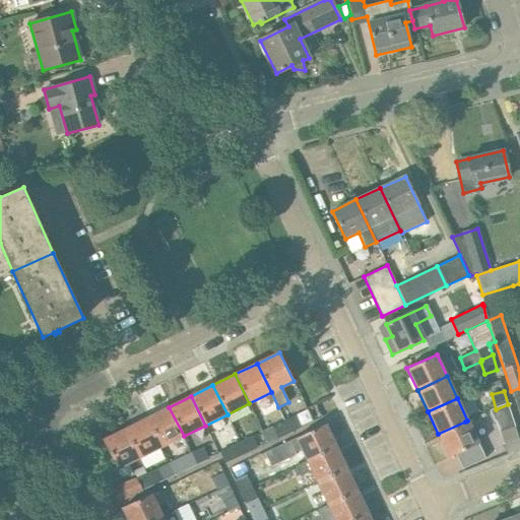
[(508,404),(496,409),(491,411),(500,432),(515,427),(508,404)]
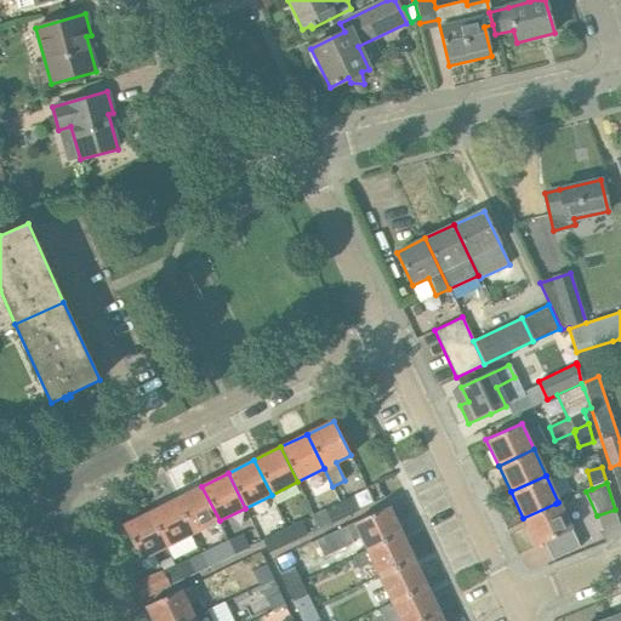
[(193,534),(220,520),(201,486),(176,500),(193,534)]
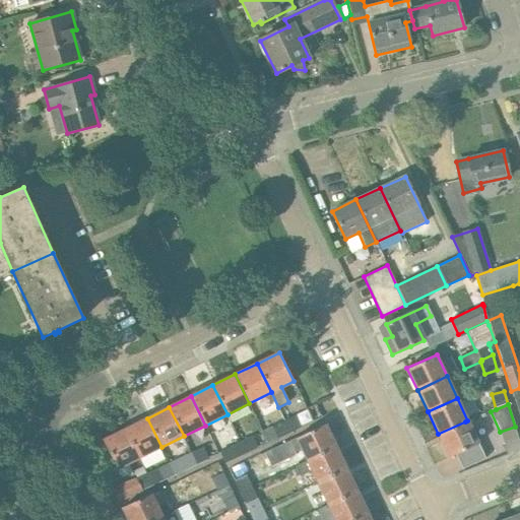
[(303,426),(297,413),(283,419),(289,432),(303,426)]
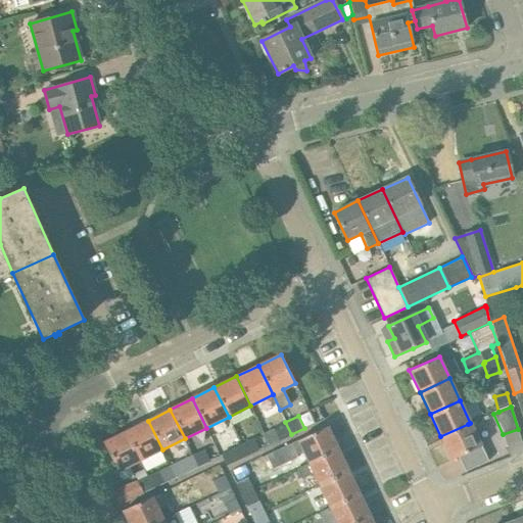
[(140,461),(162,449),(148,421),(126,431),(140,461)]
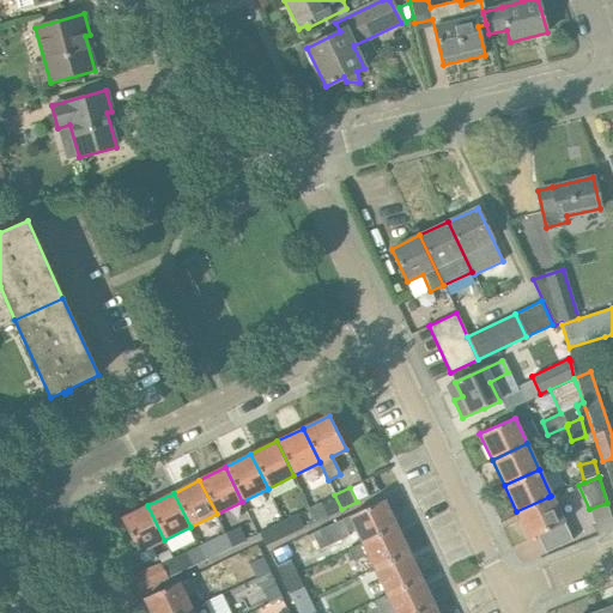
[(334,495),(309,507),(316,521),(341,509),(334,495)]
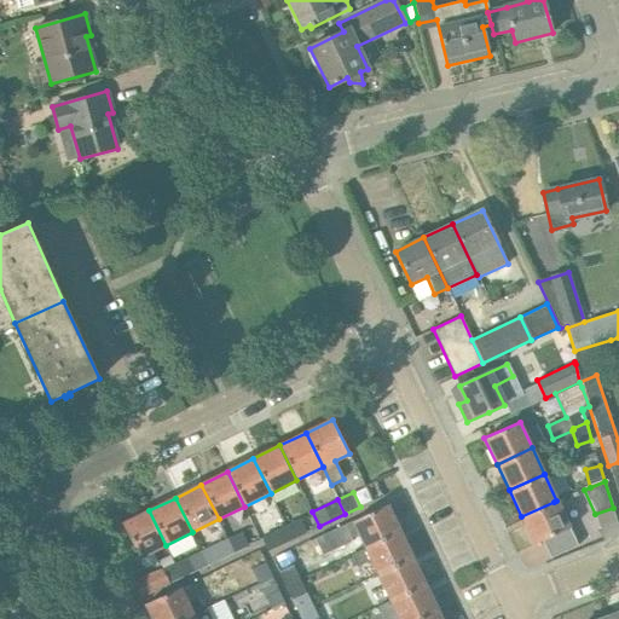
[(570,528),(556,501),(554,502),(521,516),(534,544),(570,528)]
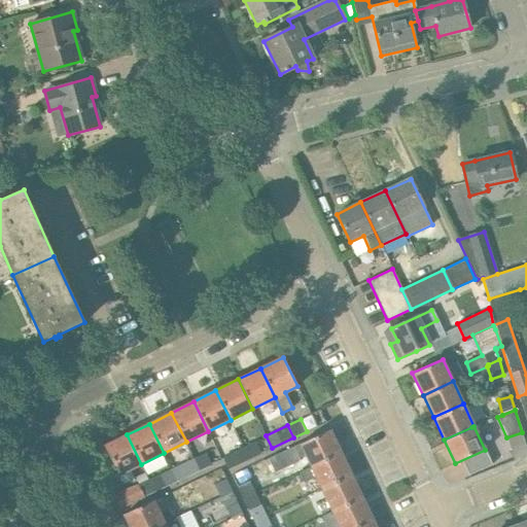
[(305,454),(310,467),(341,453),(330,429),(311,438),(300,445),(269,459),(275,471),(300,460),(299,457),(305,454)]
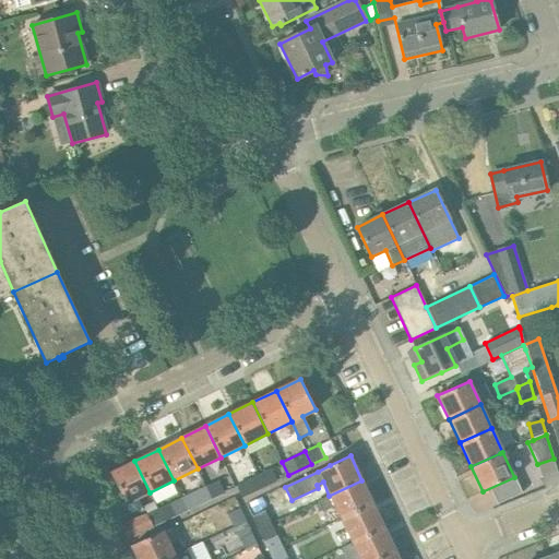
[(138,499),(150,492),(134,461),(110,473),(126,504),(130,513),(142,508),(138,499)]
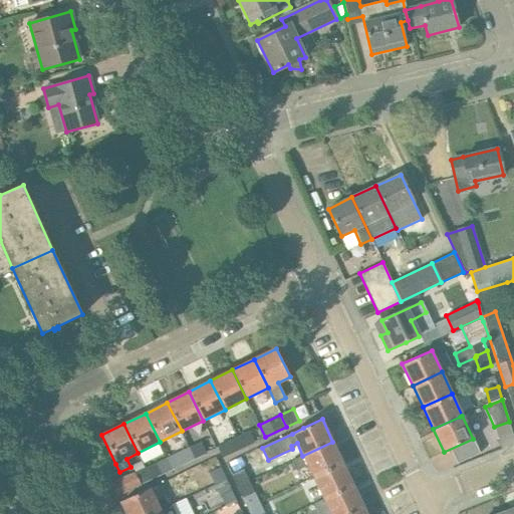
[(243,448),(254,443),(248,431),(238,436),(243,447),(243,448)]
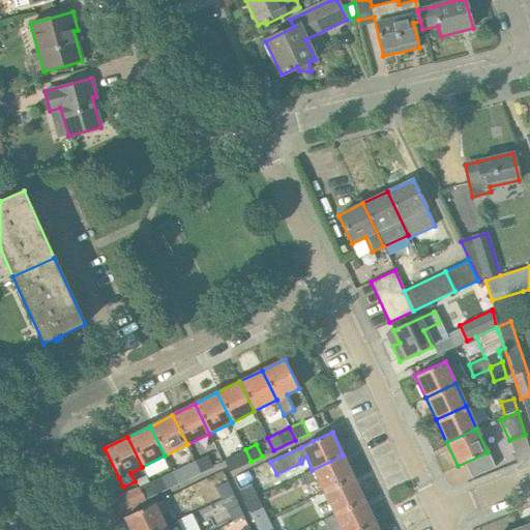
[(251,461),(245,449),(224,460),(229,471),(251,461)]
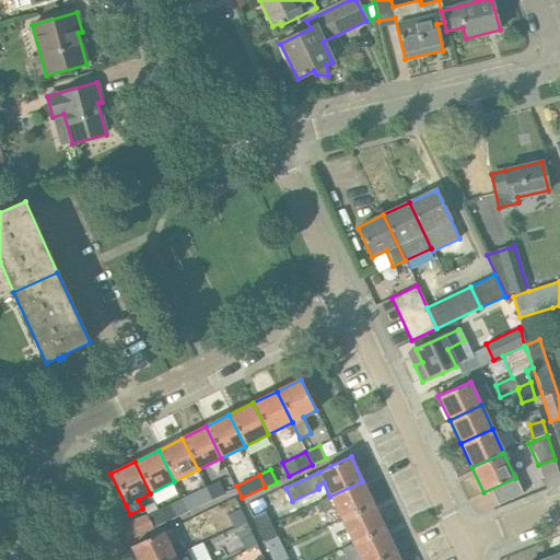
[(539,475),(528,479),(534,492),(545,488),(539,475)]
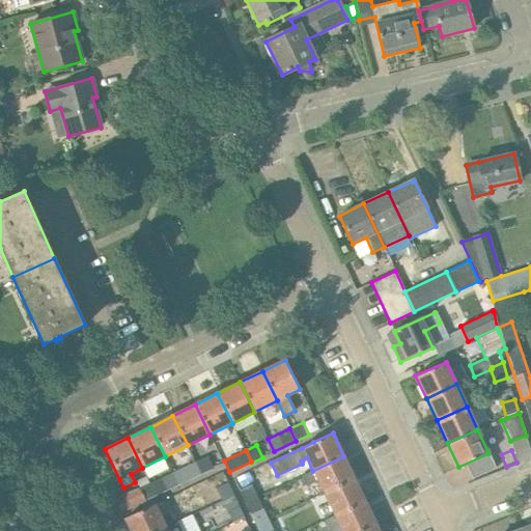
[(196,463),(201,473),(213,467),(208,456),(196,463)]
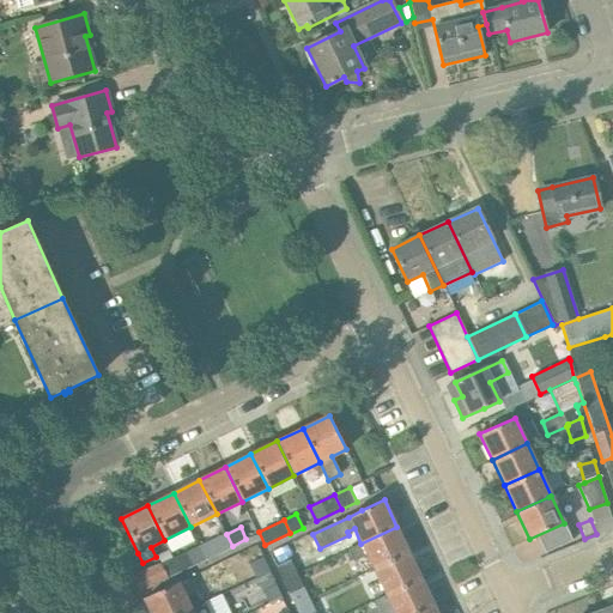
[(374,570),(408,552),(396,527),(360,544),(374,570)]
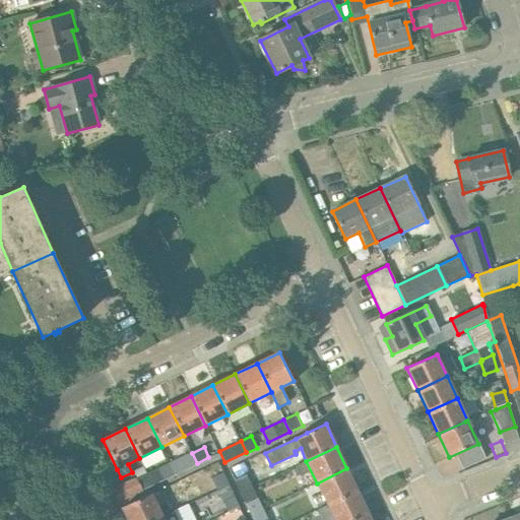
[(170,463),(175,473),(197,463),(192,453),(170,463)]
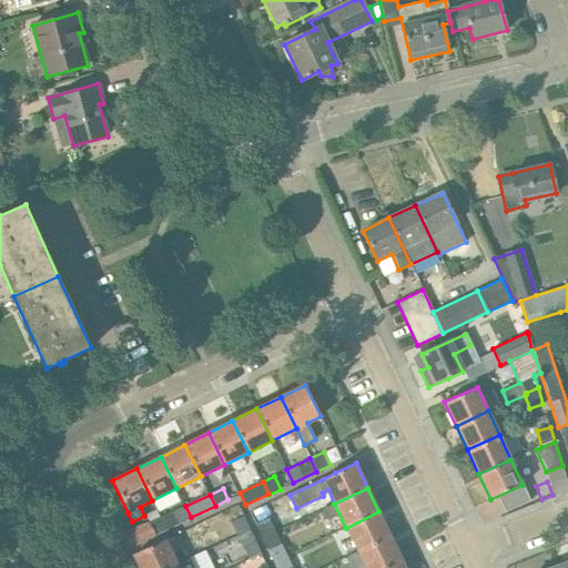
[(282,497),(273,500),(266,504),(273,518),(288,510),(282,497)]
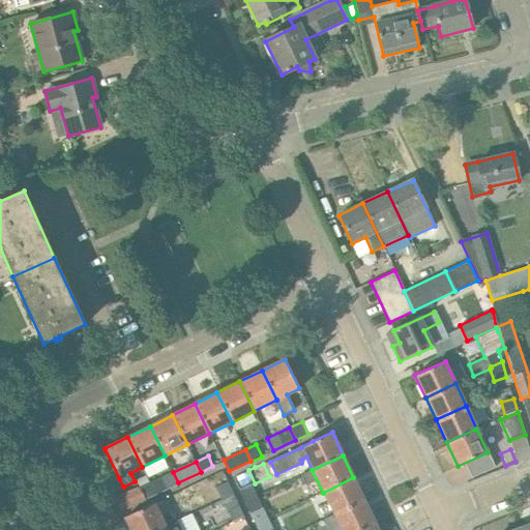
[(178,482),(173,472),(150,482),(155,493),(178,482)]
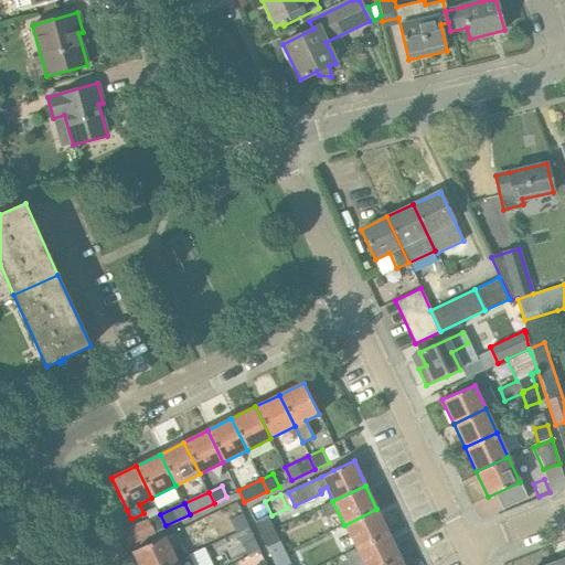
[(388,533),(376,509),(344,525),(355,548),(388,533)]
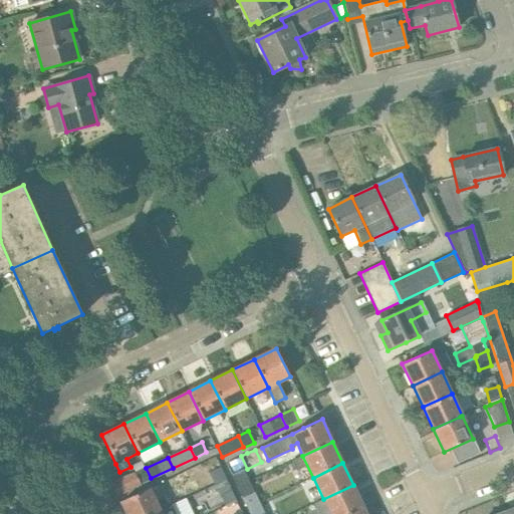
[(216,484),(226,479),(221,467),(210,472),(216,484)]
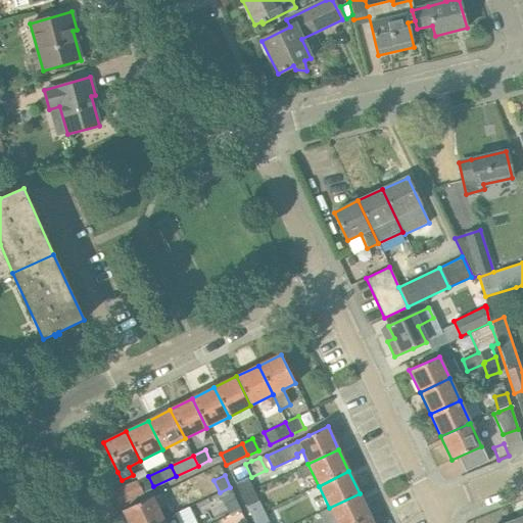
[(153,486),(148,476),(114,492),(120,503),(141,493),(141,492),(153,486)]
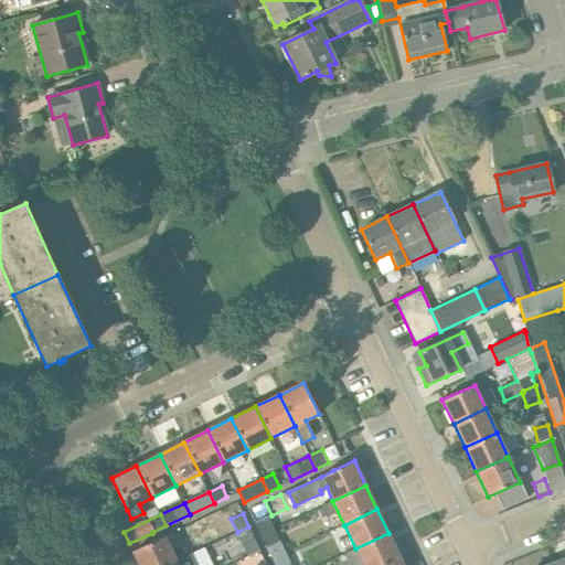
[(262,535),(274,529),(269,519),(257,525),(262,535)]
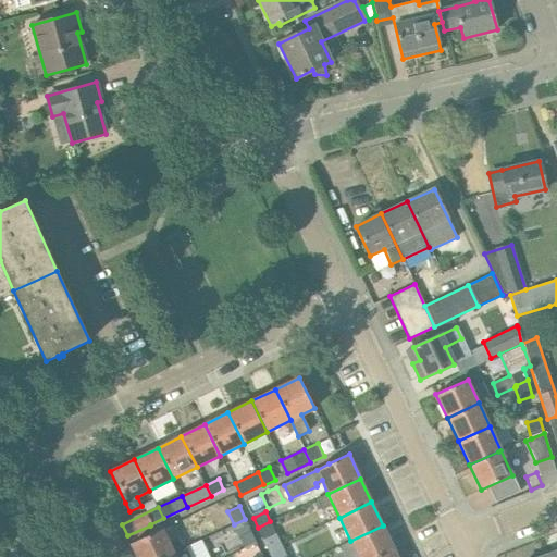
[(234,524),(239,537),(250,532),(245,519),(234,524)]
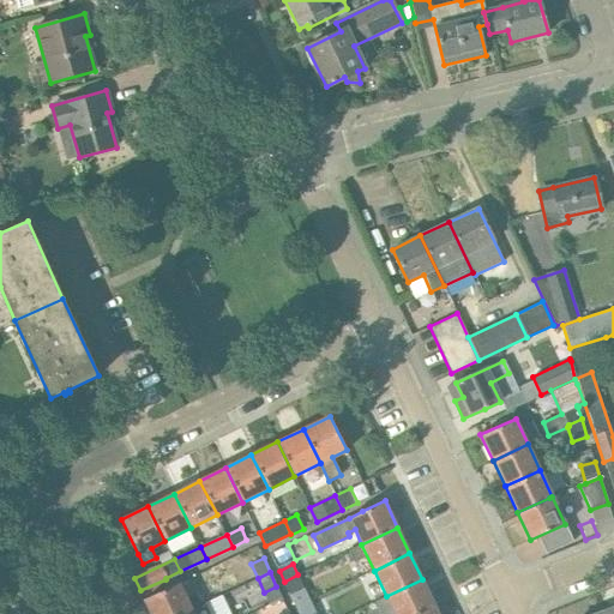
[(298,575),(284,582),(290,595),(305,589),(298,575)]
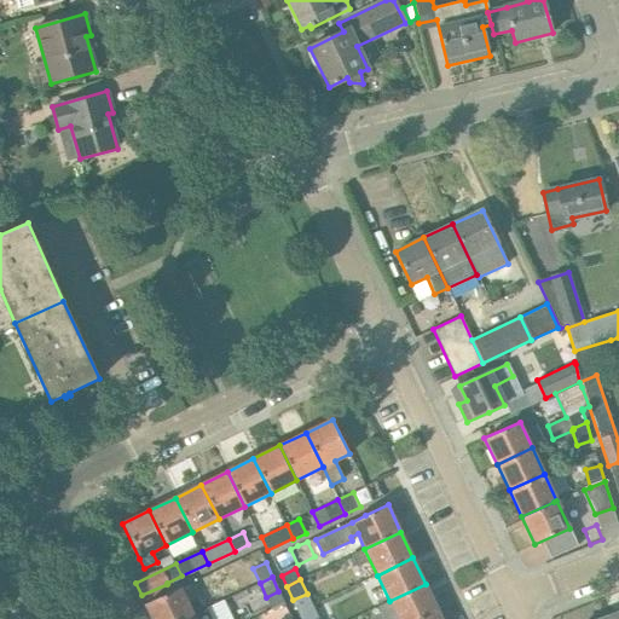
[(385,618),(420,618),(438,611),(426,584),(389,601),(379,607),(385,618)]
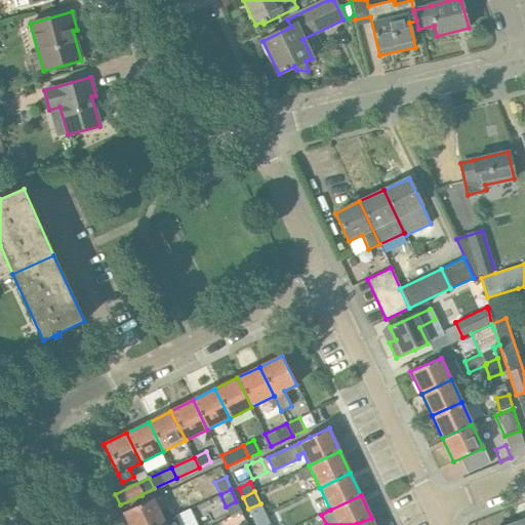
[(123,513),(128,524),(155,524),(163,521),(153,498),(123,513)]
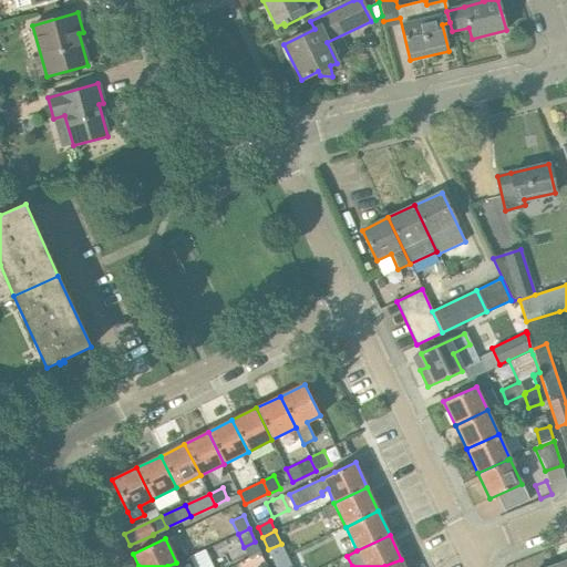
[(268,566),(261,553),(244,562),(246,566),(268,566)]
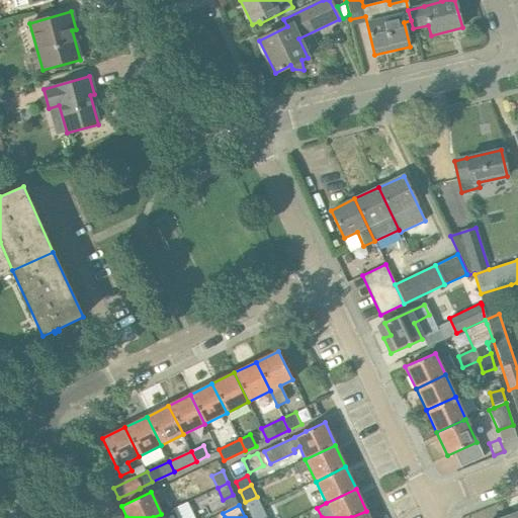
[(154,517),(179,517),(175,508),(154,517)]
